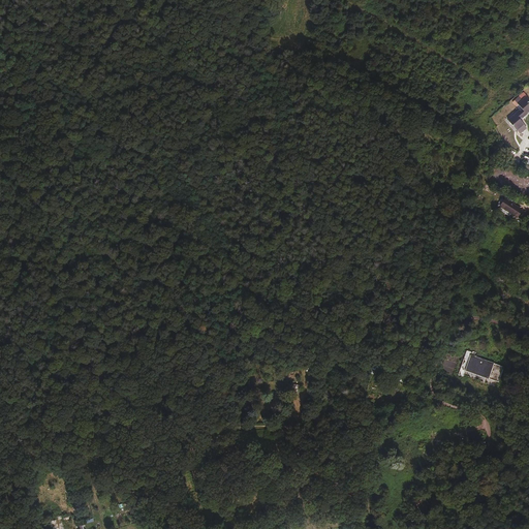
[(515,122),(528,112),(528,110),(527,107),(511,118),(515,122)]
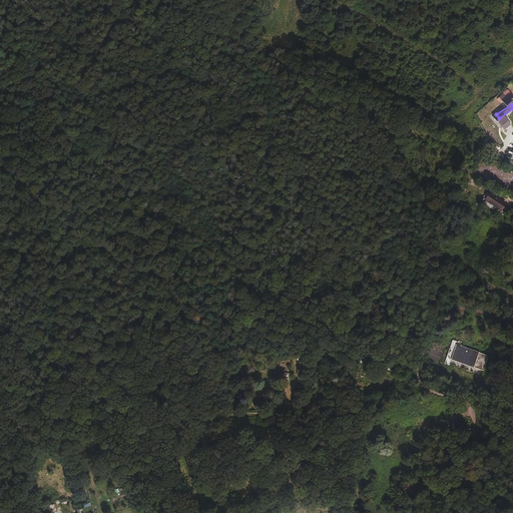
[(490,193),(486,200),(501,210),(505,203),(490,193)]
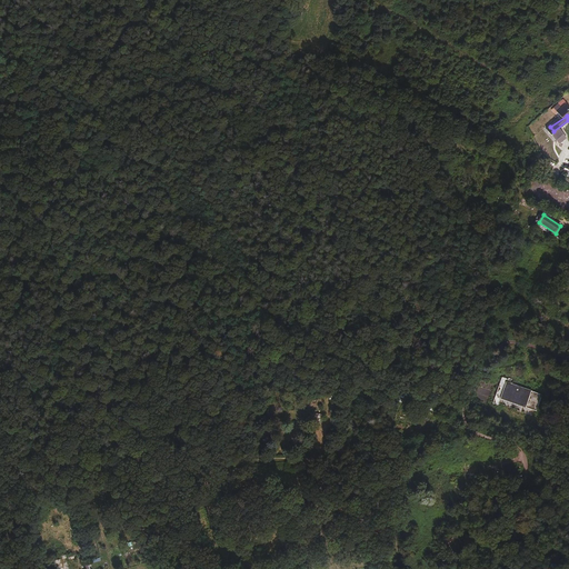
[(502,377),(492,403),(498,405),(500,399),(526,408),(531,391),(507,381),(508,379),(502,377)]
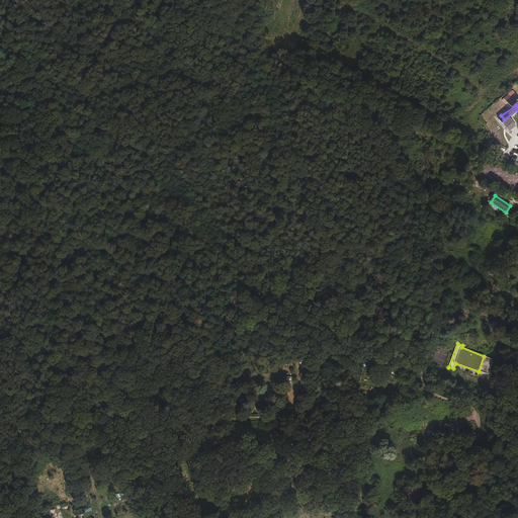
[(405,396),(396,404),(400,409),(409,401),(405,396)]
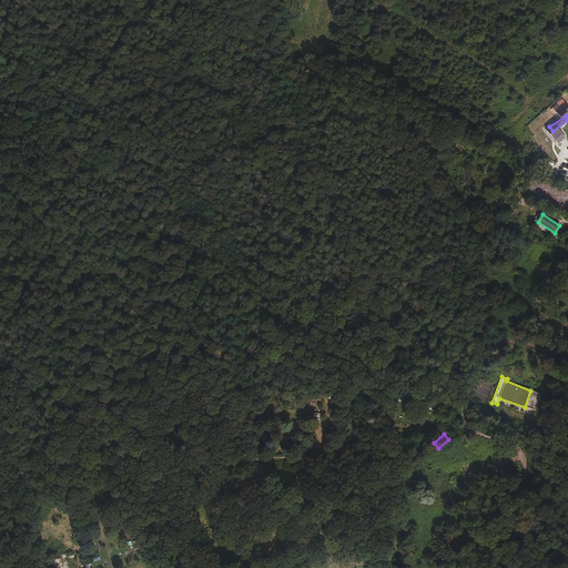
[(66,549),(67,555),(68,559),(80,556),(77,547),(66,549)]
